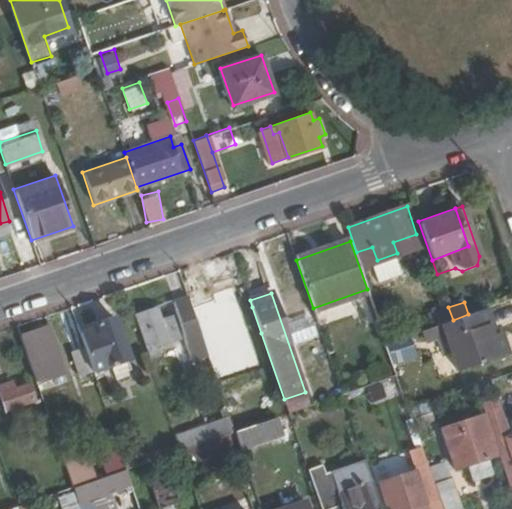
[(200,331),(191,303),(177,308),(187,335),(200,331)]
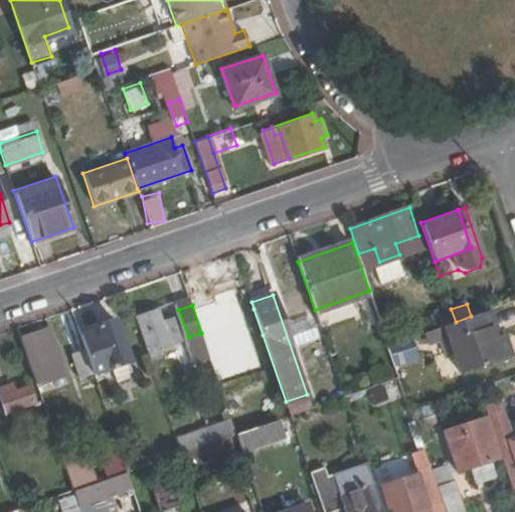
[(149,329),(150,333),(154,342),(167,338),(169,341),(179,337),(172,317),(162,321),(158,308),(137,315),(142,331),(149,329)]
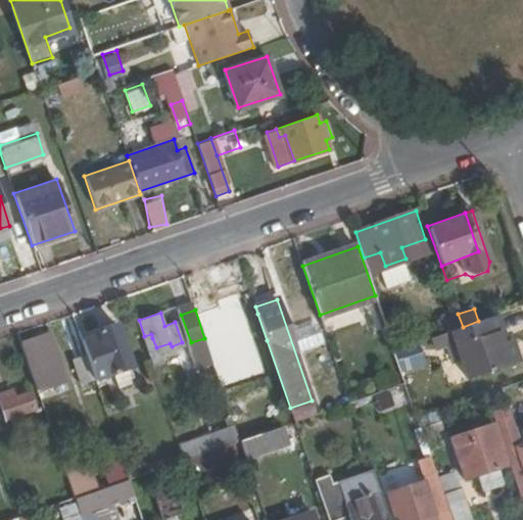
[(249,345),(267,340),(257,314),(240,320),(249,345)]
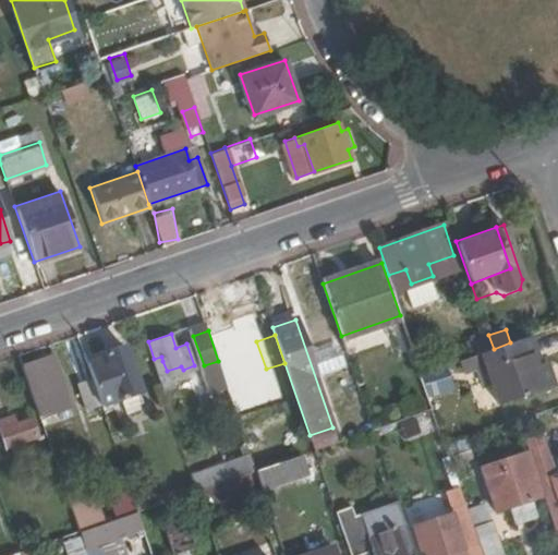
[(540,352),(533,335),(510,342),(494,349),(477,354),(497,406),(555,385),(547,363),(540,365),(535,353),(540,352)]
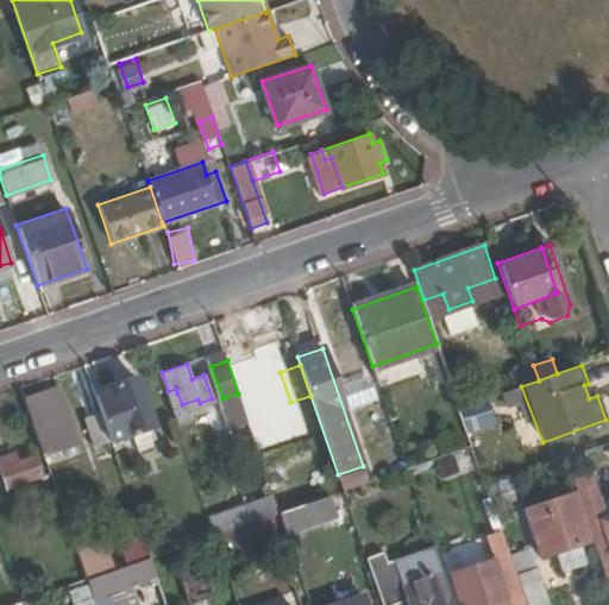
[(115,386),(95,394),(101,413),(112,440),(154,426),(137,377),(115,385),(115,386)]
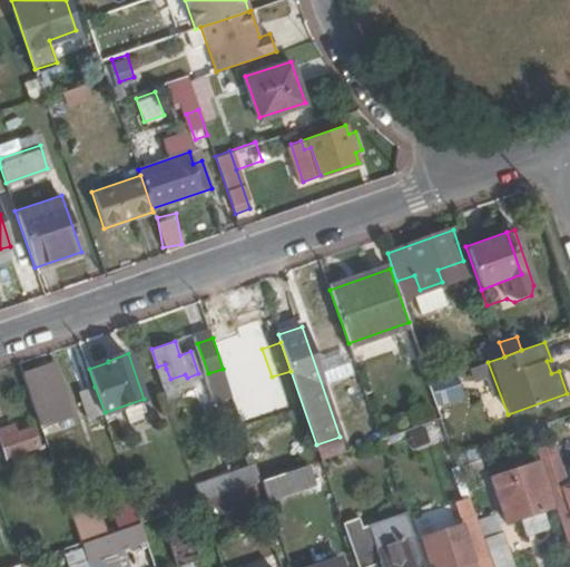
[(166,369),(157,372),(160,382),(170,379),(166,369)]
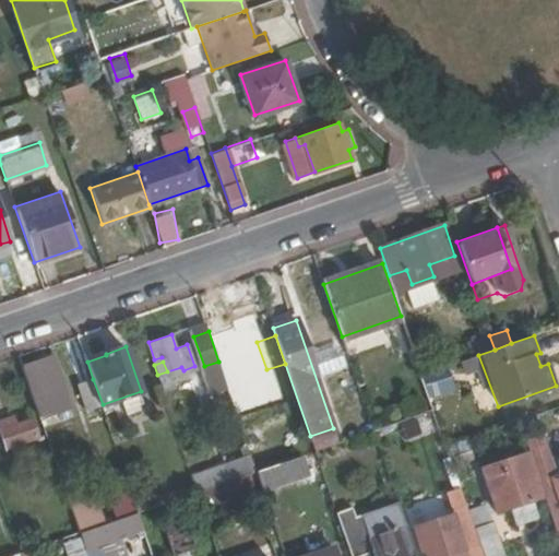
[(42,363),(22,369),(39,418),(72,407),(57,364),(43,368),(42,363)]
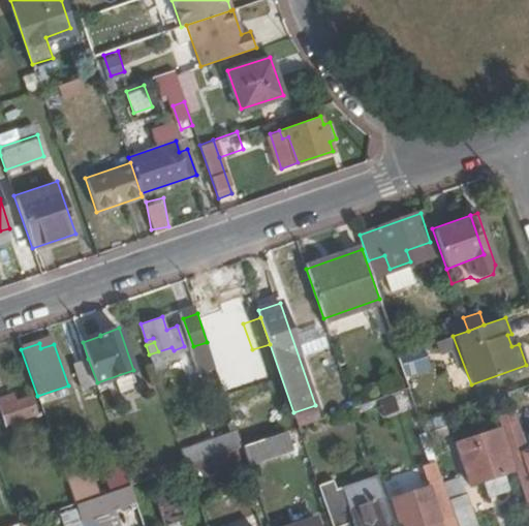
[(424,345),(401,353),(409,374),(432,366),(424,345)]
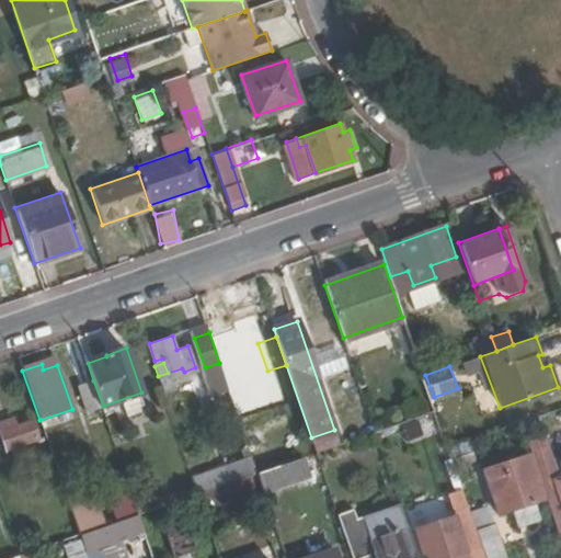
[(103,406),(93,380),(77,386),(86,411),(103,406)]
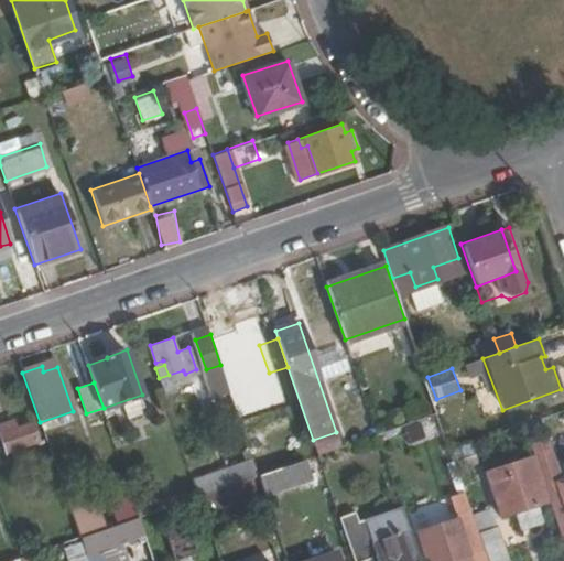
[(0,431),(7,451),(39,440),(33,423),(17,429),(13,421),(0,425),(0,431)]
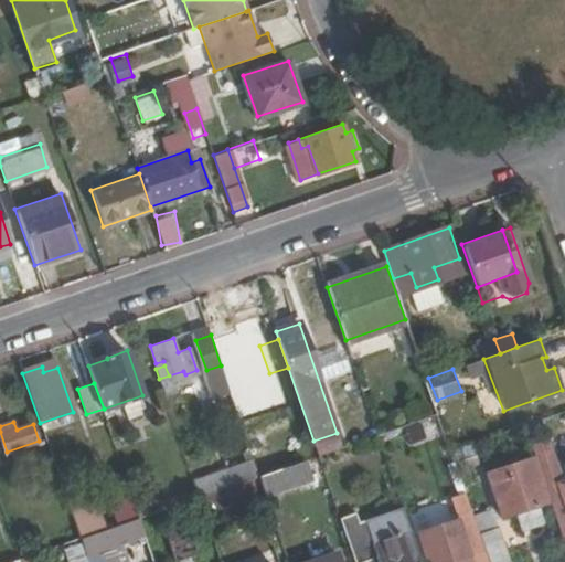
[(548,441),(531,446),(537,464),(555,458),(548,441)]
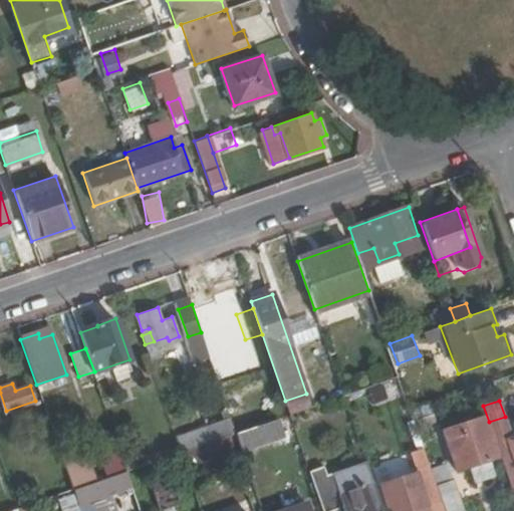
[(431,413),(428,402),(410,409),(413,419),(431,413)]
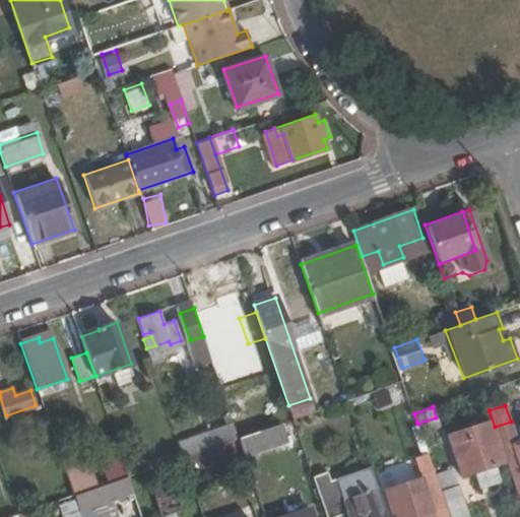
[(511,422),(495,427),(517,491),(519,489),(519,443),(512,421),(511,422)]
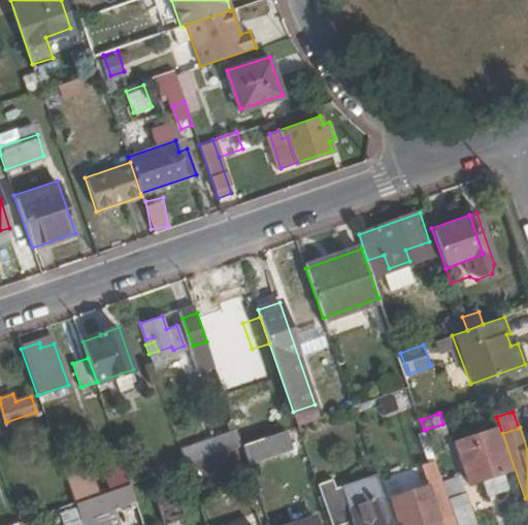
[(291,449),(285,429),(241,444),(249,463),(291,449)]
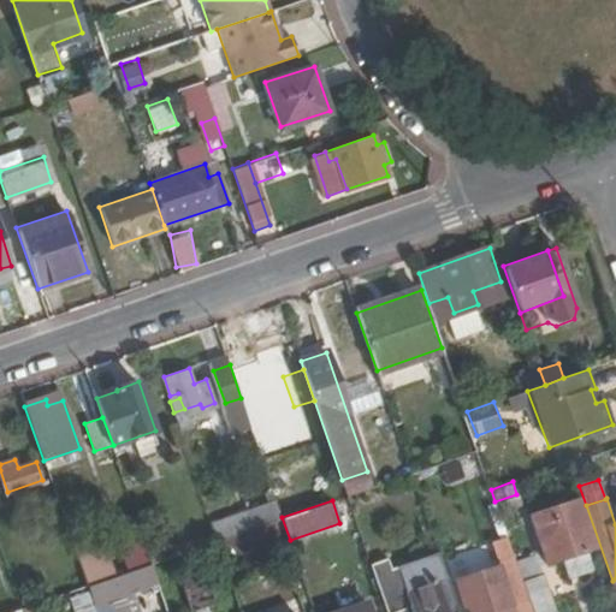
[(217,540),(282,517),(277,501),(211,523),(217,540)]
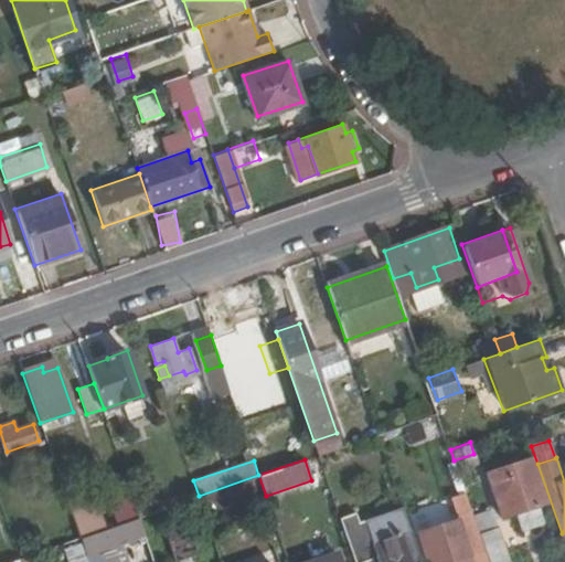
[(535,506),(544,502),(532,460),(487,474),(501,517),(514,512),(519,527),(540,520),(535,506)]
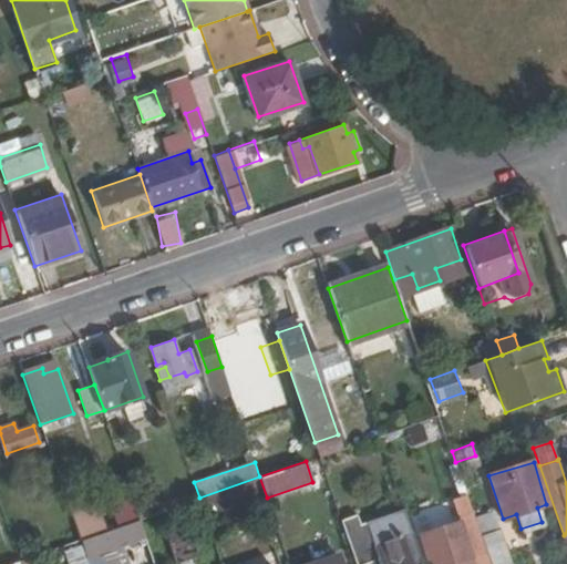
[(120,521),(136,515),(124,485),(113,489),(121,509),(115,510),(120,521)]
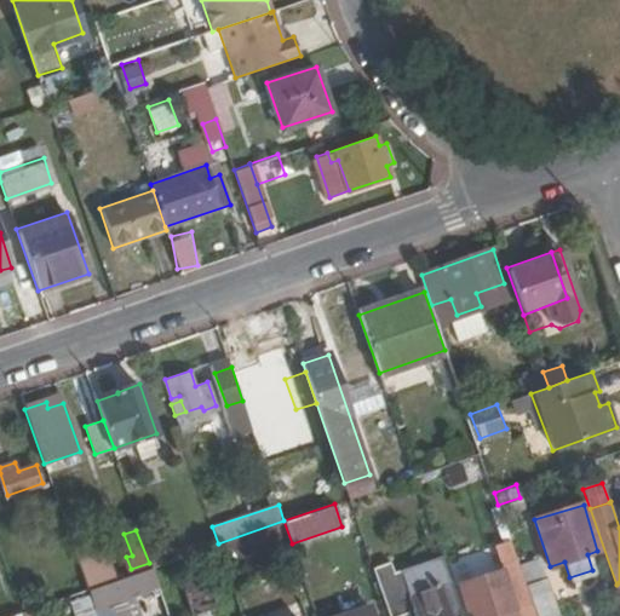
[(108,575),(97,543),(76,551),(87,582),(108,575)]
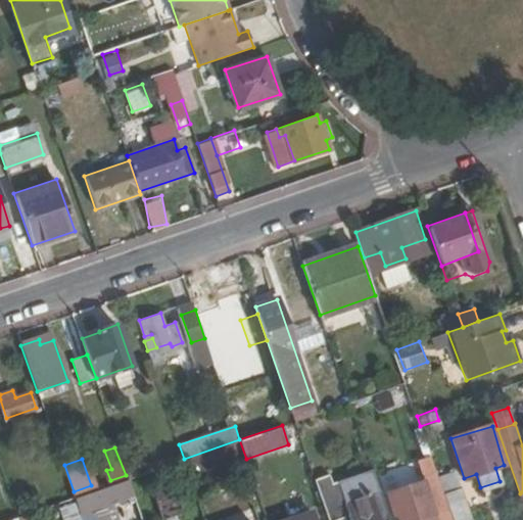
[(388,519),(390,519),(381,491),(373,470),(333,484),(330,475),(315,480),(329,519),(334,519),(344,517),(350,515),(351,519),(388,519)]
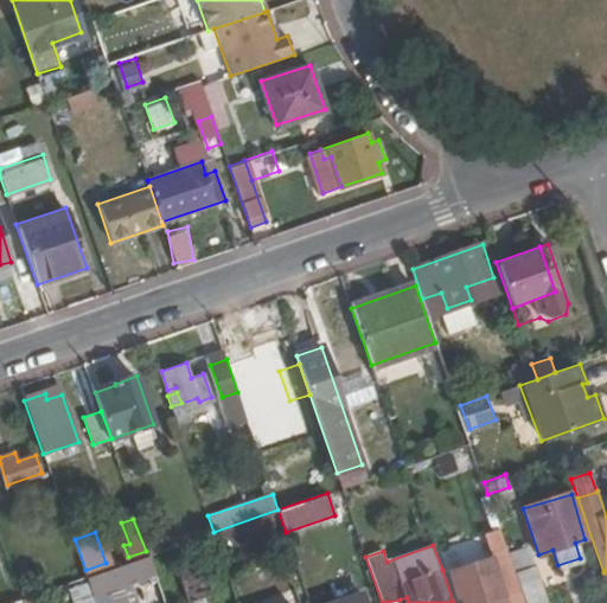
[(524,598),(525,602),(528,602),(545,597),(529,546),(508,553),(524,598)]
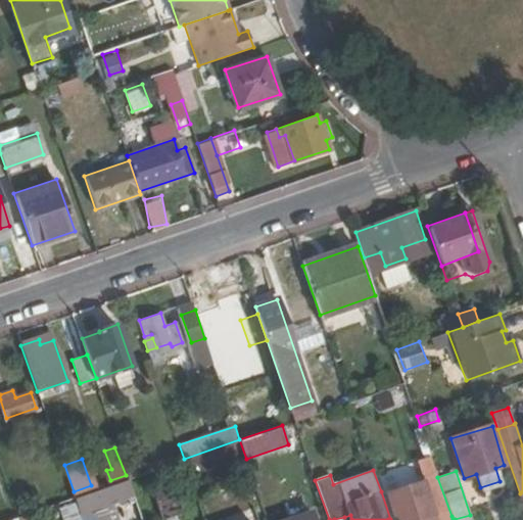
[(130,477),(74,497),(81,519),(113,519),(117,519),(112,504),(136,494),(130,477)]
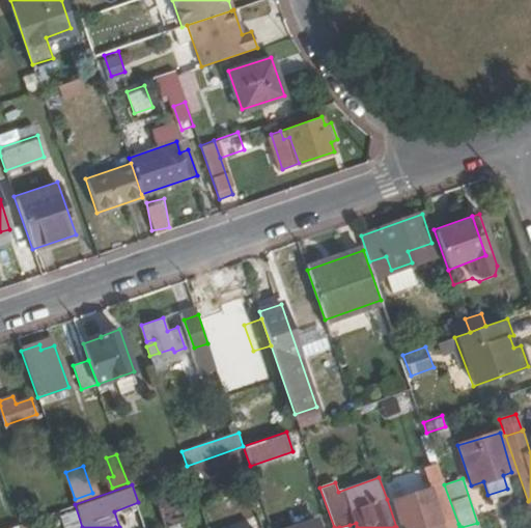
[(442,527),(438,515),(428,488),(392,501),(401,527),(442,527)]
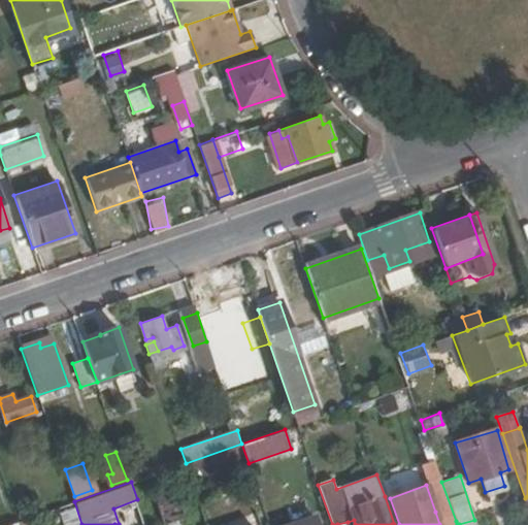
[(165,524),(187,518),(176,488),(155,495),(165,524)]
